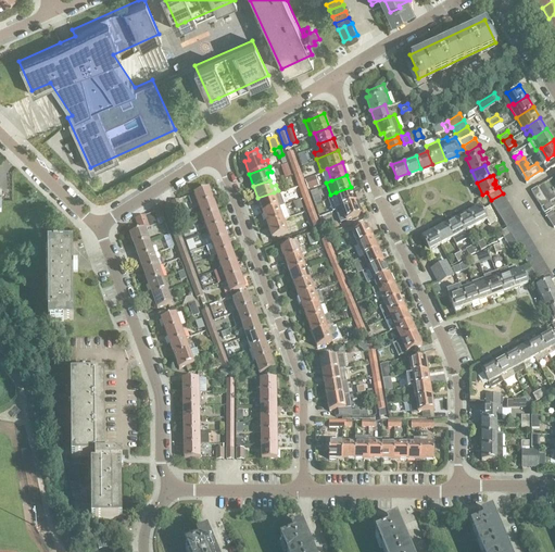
[(544,195),(537,183),(529,187),(540,204),(549,199),(545,193),(544,195)]
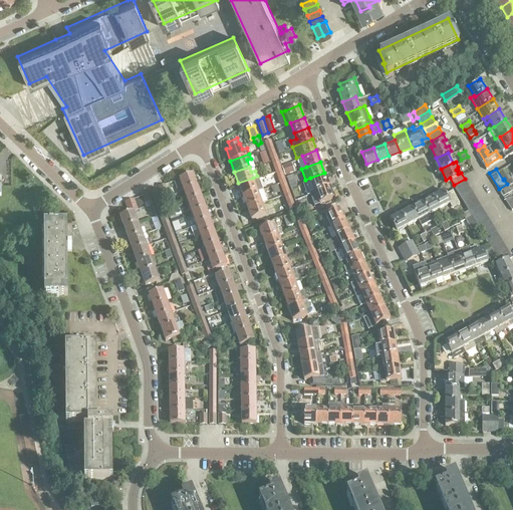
[(183,188),(197,183),(192,171),(179,176),(183,188)]
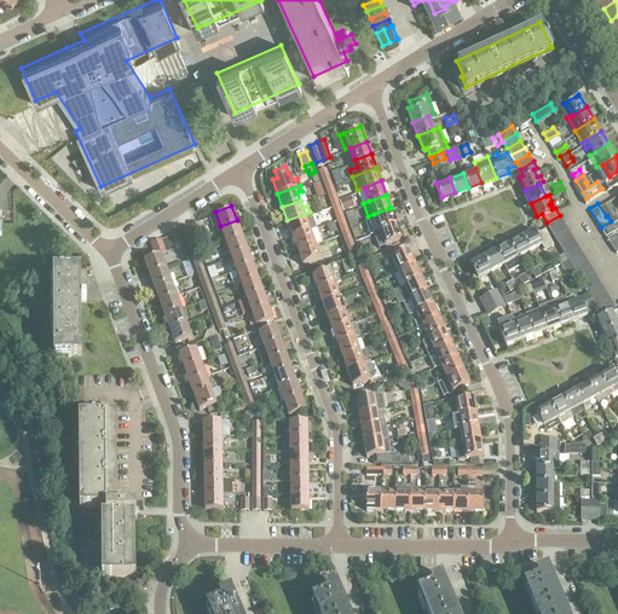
[(391,208),(374,214),(379,227),(396,221),(391,208)]
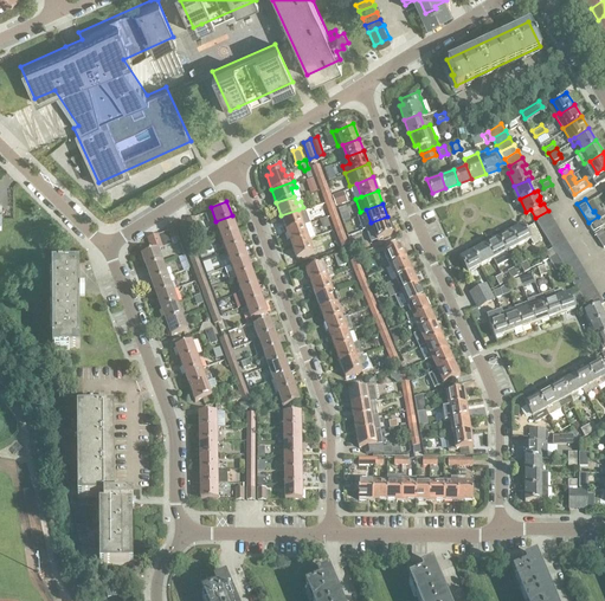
[(298,209),(281,215),(285,228),(303,223),(298,209)]
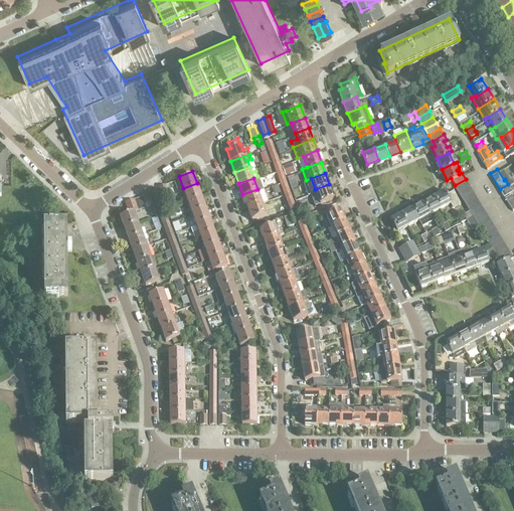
[(458,190),(469,184),(466,179),(455,185),(458,190)]
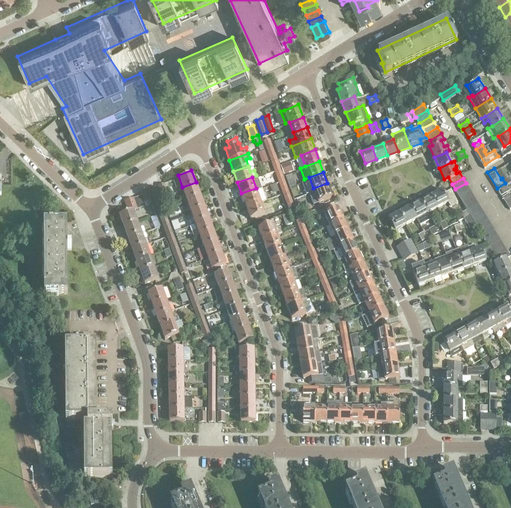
[(163,180),(157,182),(161,193),(167,190),(163,182),(163,180)]
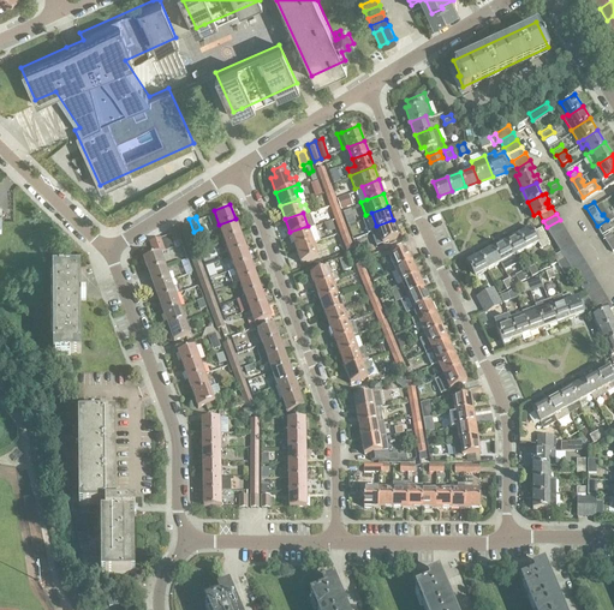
[(240,233),(236,219),(219,225),(224,239),(240,233)]
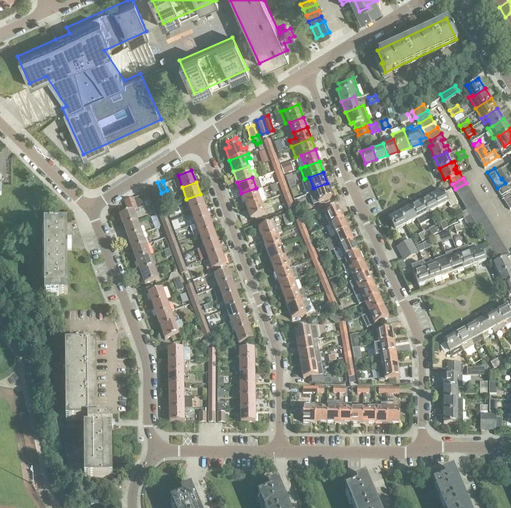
[(152,196),(158,194),(154,183),(148,186),(152,196)]
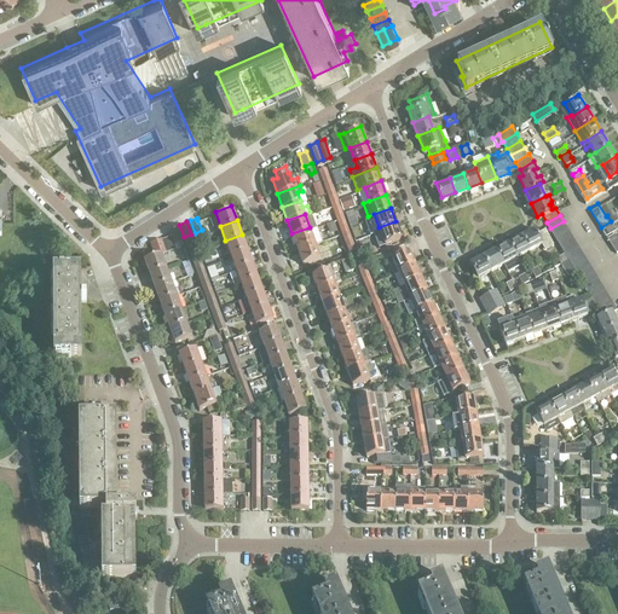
[(402,236),(396,221),(379,227),(385,242),(402,236)]
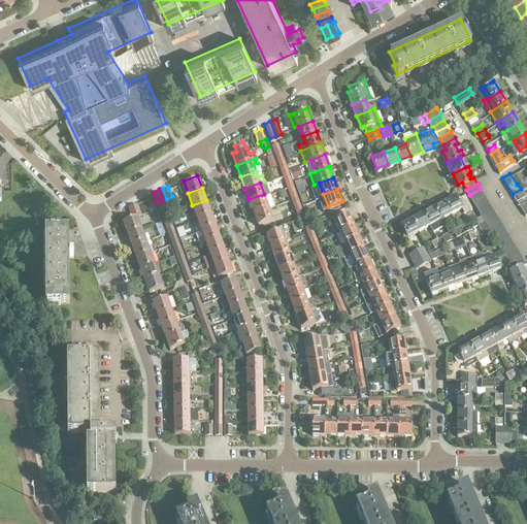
[(472,200),(484,194),(481,189),(469,195),(472,200)]
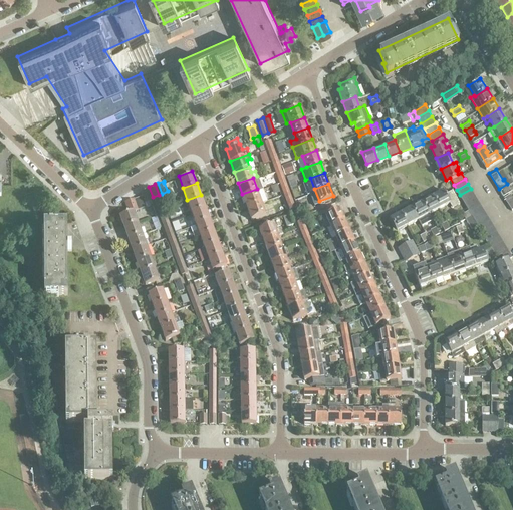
[(507,184),(499,189),(502,194),(510,188),(507,184)]
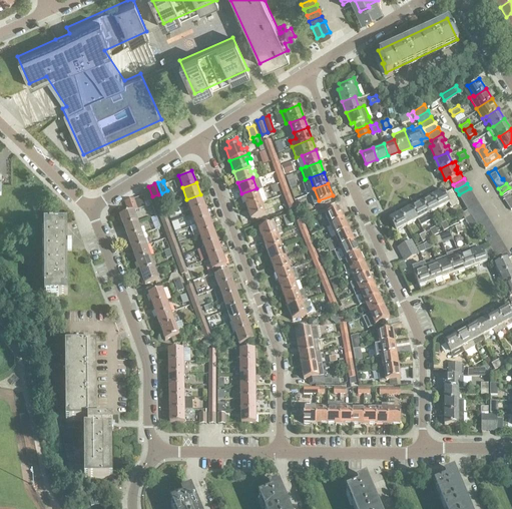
[(144,199),(149,197),(145,187),(140,189),(142,193),(144,199)]
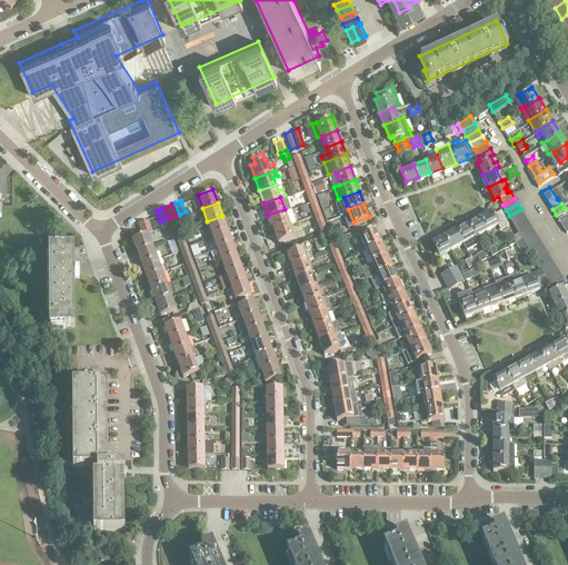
[(490,208),(478,215),(485,228),(497,221),(499,227),(508,222),(500,208),(492,211),(490,208)]
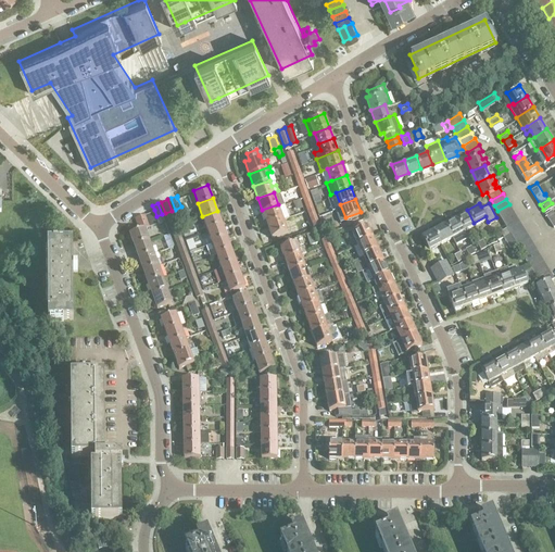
[(278,204),(262,210),(266,222),(282,216),(278,204)]
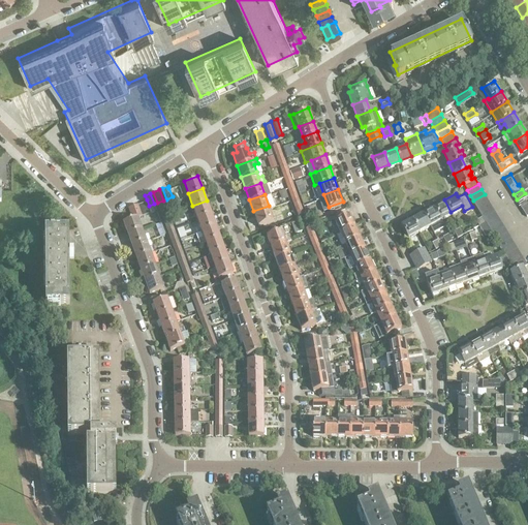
[(476,206),(488,199),(485,194),(473,201),(476,206)]
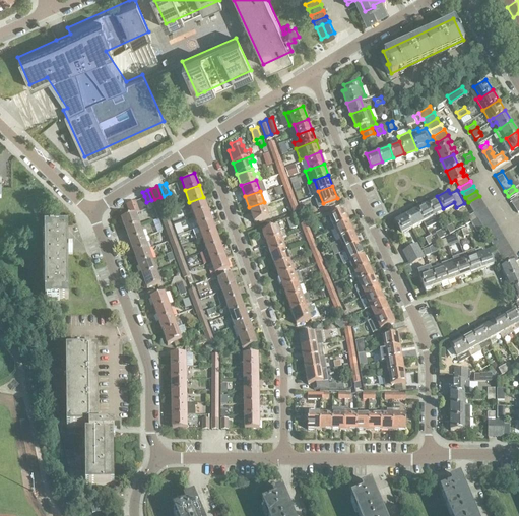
[(147,206),(147,205),(146,202),(144,196),(135,199),(138,209),(147,206)]
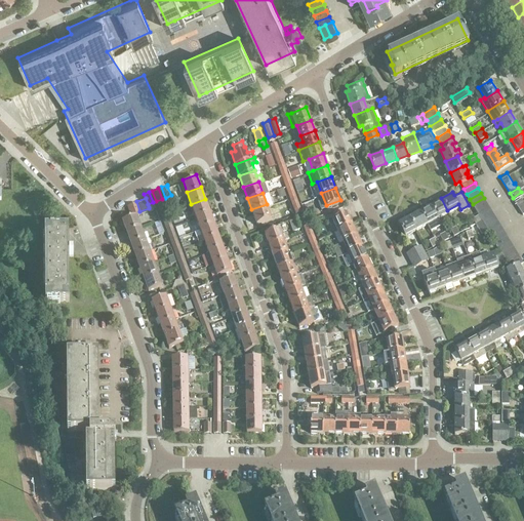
[(447,210),(441,198),(430,203),(437,215),(447,210)]
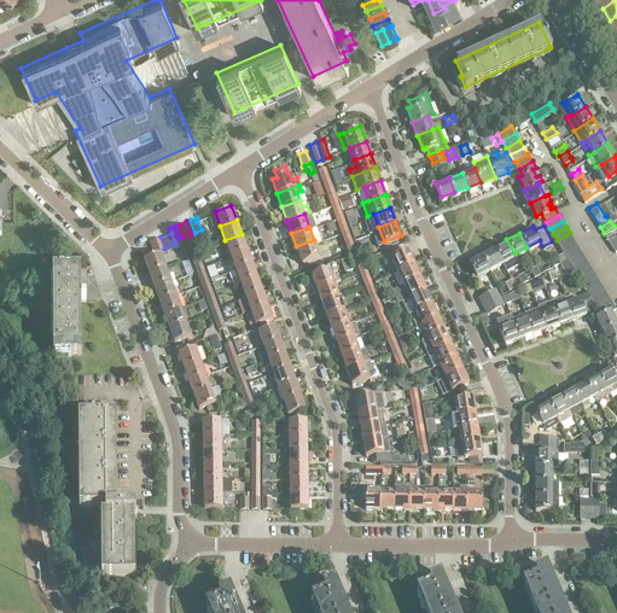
[(562,246),(574,239),(570,233),(557,240),(562,246)]
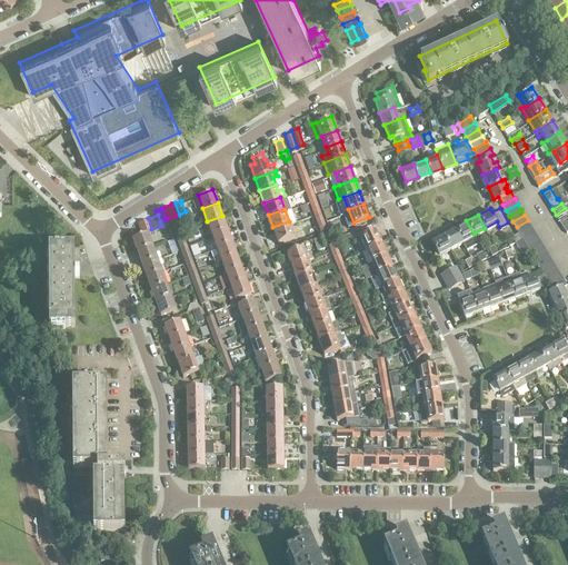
[(227,228),(222,216),(207,221),(211,234),(227,228)]
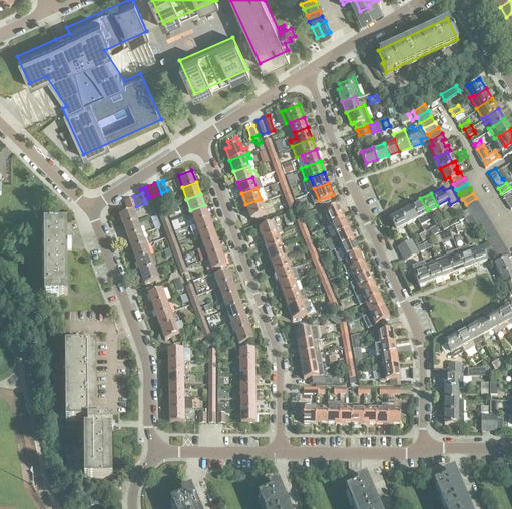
[(136,206),(133,196),(132,195),(124,198),(128,209),(132,207),(136,206)]
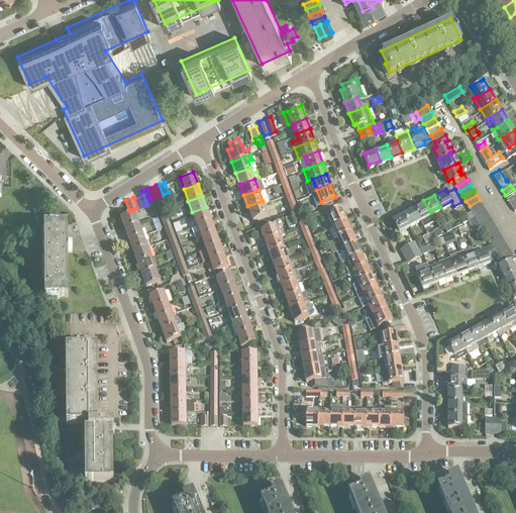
[(423,200),(413,206),(419,218),(430,212),(423,200)]
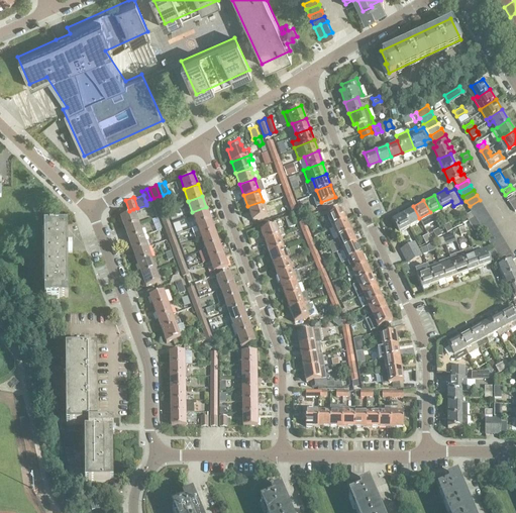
[(473,211),(483,205),(480,200),(470,206),(471,209),(473,211)]
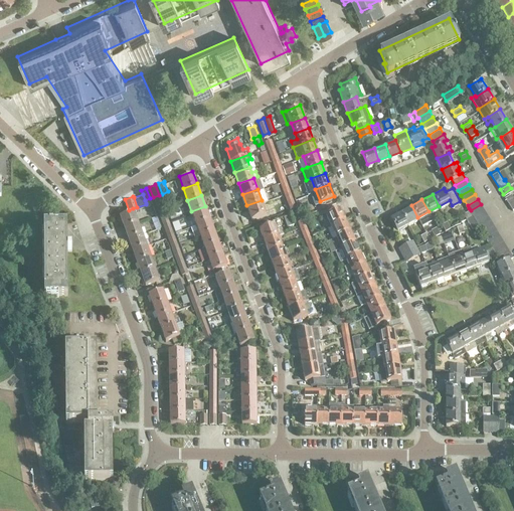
[(266,212),(262,200),(246,205),(251,217),(266,212)]
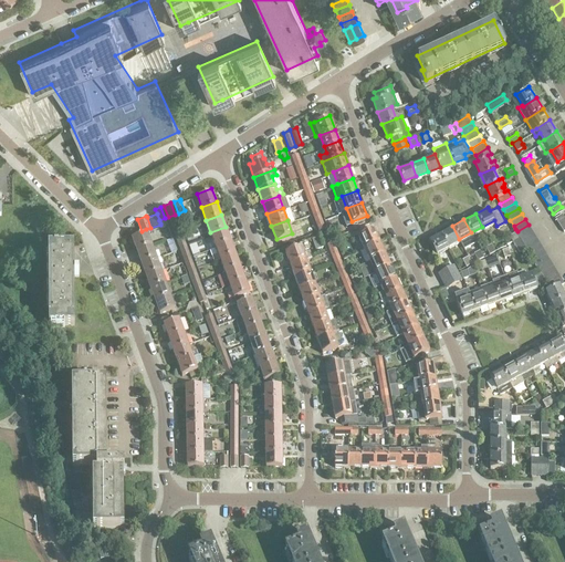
[(364,247),(379,239),(374,227),(368,229),(366,225),(357,229),(358,233),(364,247)]
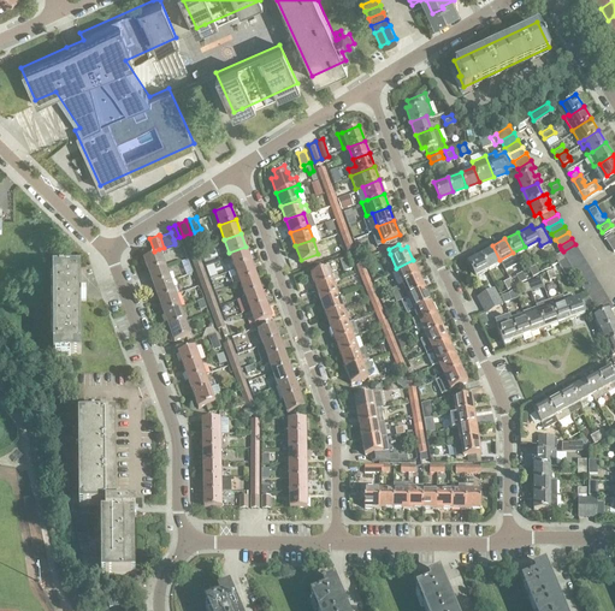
[(567,259),(580,250),(575,244),(563,251),(565,255),(567,259)]
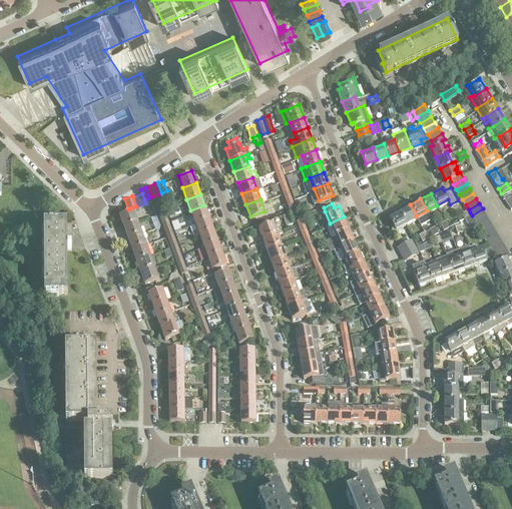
[(410,204),(400,209),(406,221),(416,216),(410,204)]
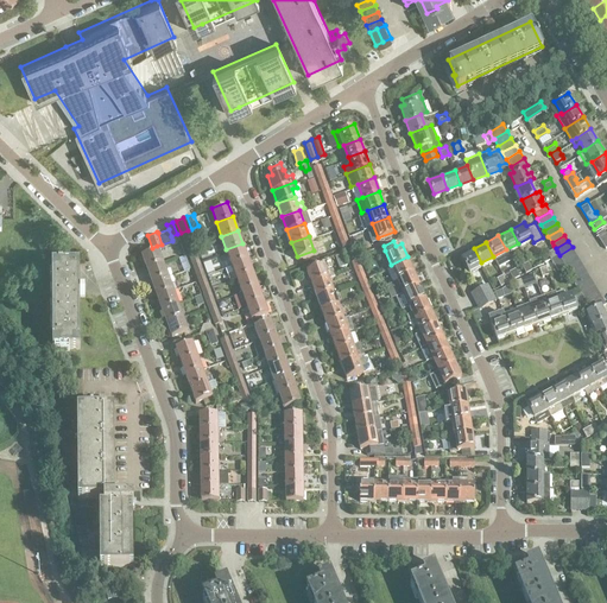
[(242,243),(226,249),(231,262),(247,256),(242,243)]
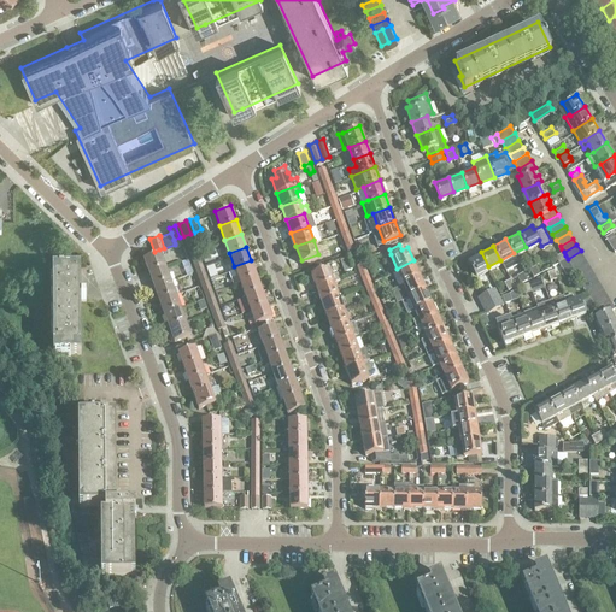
[(159,249),(154,252),(144,256),(148,270),(165,264),(159,249)]
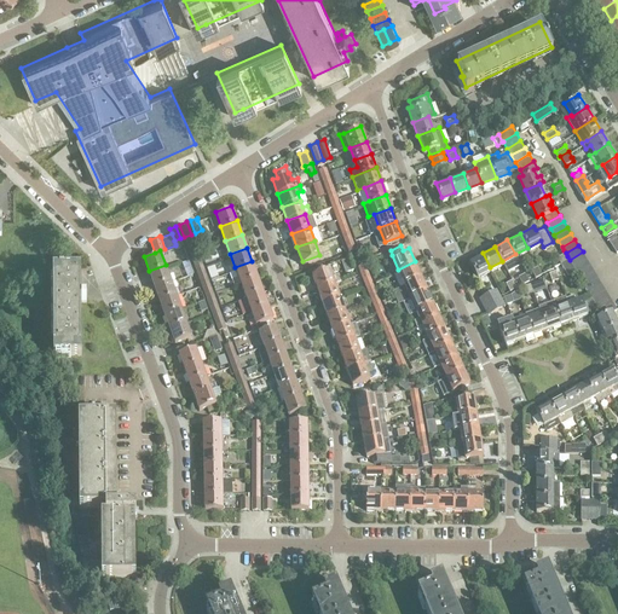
[(560,261),(567,256),(566,253),(564,250),(556,254),(560,261)]
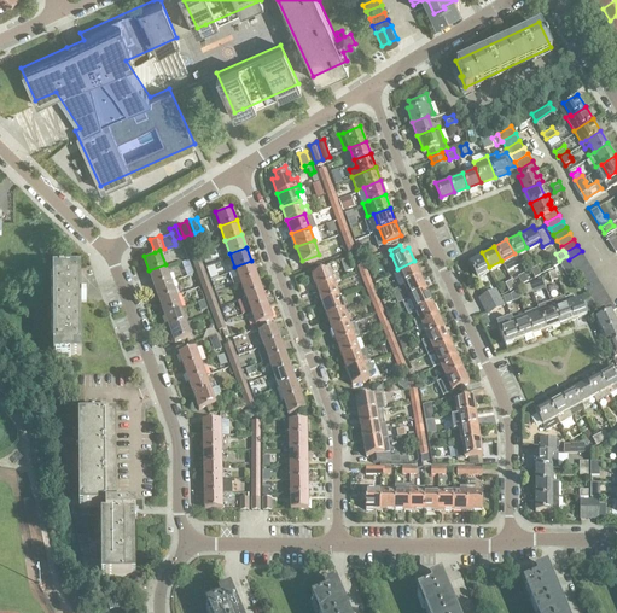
[(582,251),(569,260),(572,264),(586,257),(582,251)]
